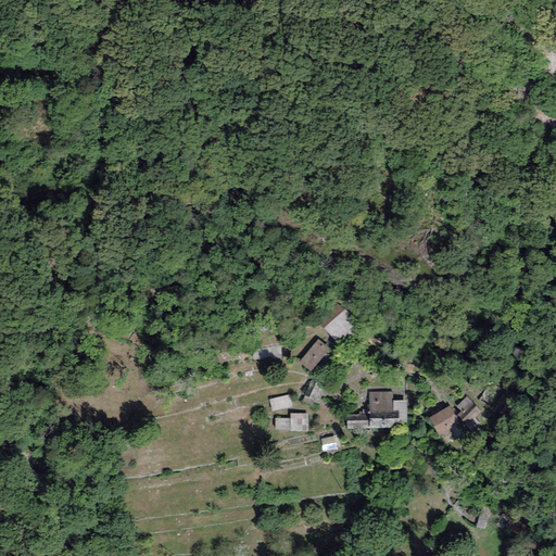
[(340,312),(324,329),(339,342),(354,326),(340,312)]
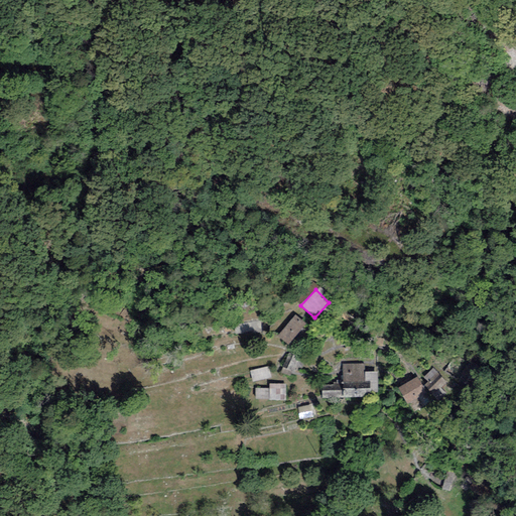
[(304,324),(294,315),(276,337),(288,346),(304,324)]
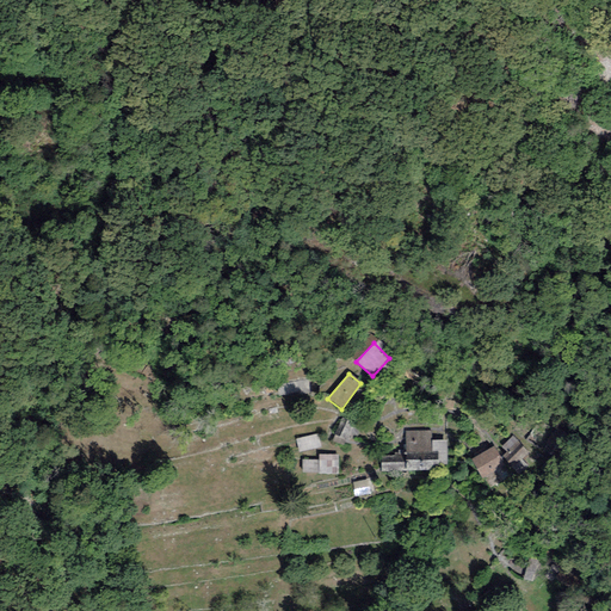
[(340,419),(333,437),(346,442),(353,424),(340,419)]
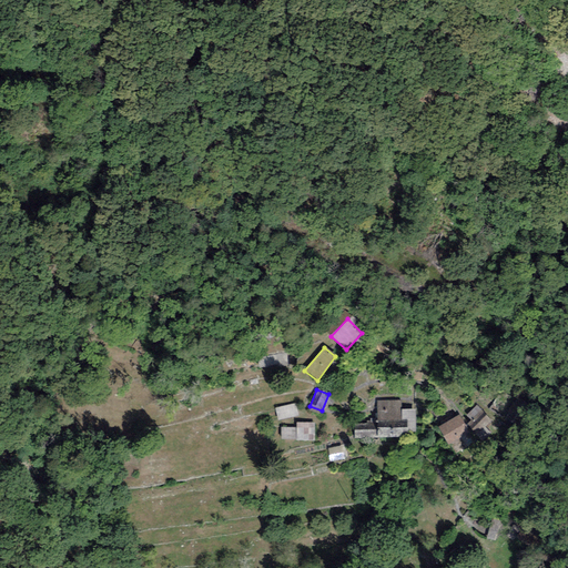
[(402,401),(376,401),(377,424),(354,424),(355,438),(407,437),(407,432),(407,422),(402,422),(402,409),(402,401)]
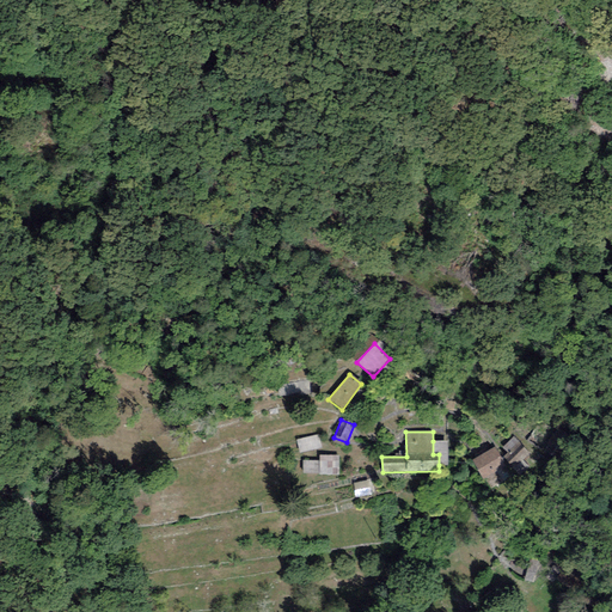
[(318,434),(295,440),(300,453),(322,448),(318,434)]
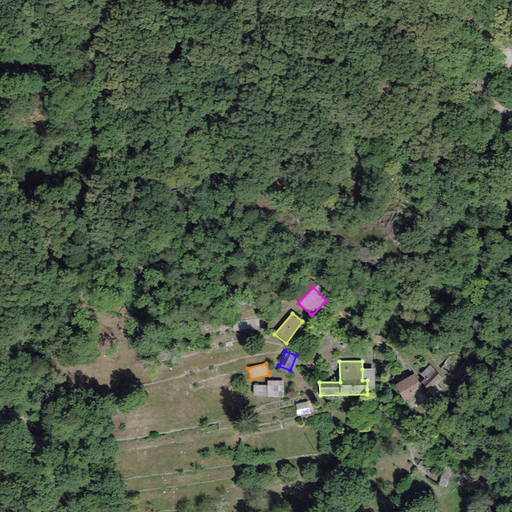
[(472,369),(463,364),(457,374),(465,379),(472,369)]
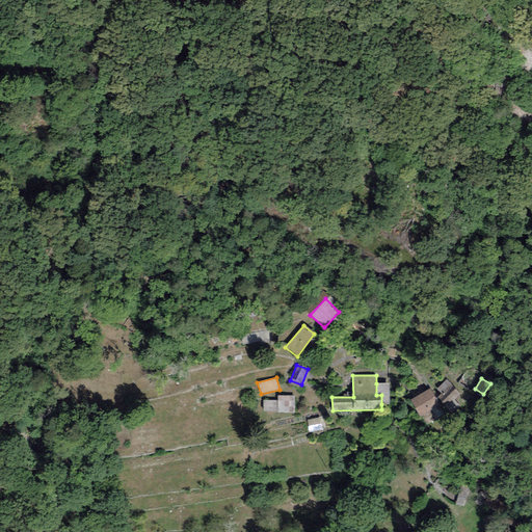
[(446,379),(436,389),(441,394),(437,397),(447,407),(460,394),(446,379)]
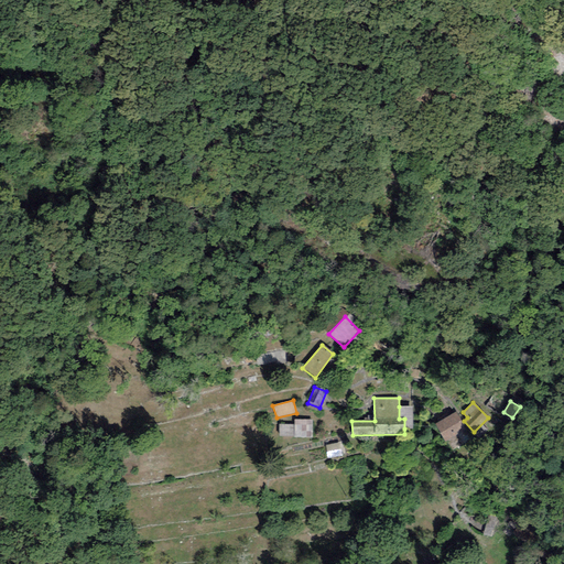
[(412,407),(399,407),(399,419),(404,419),(404,429),(412,429),(412,407)]
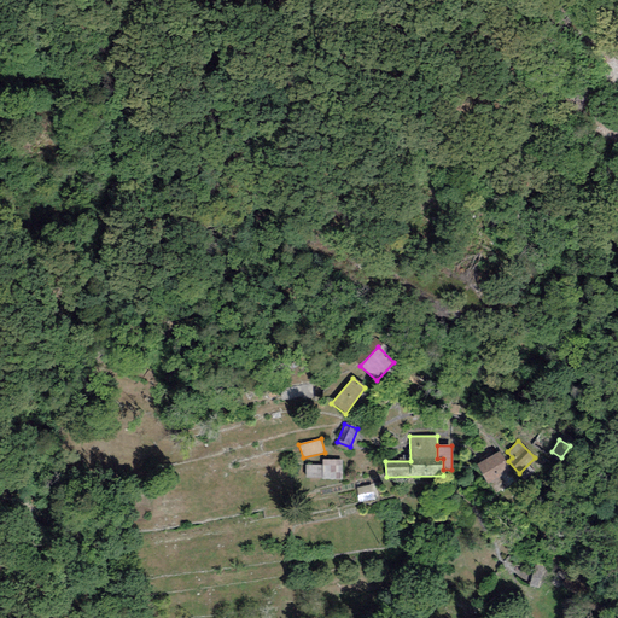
[(500,452),(477,465),(488,484),(511,471),(500,452)]
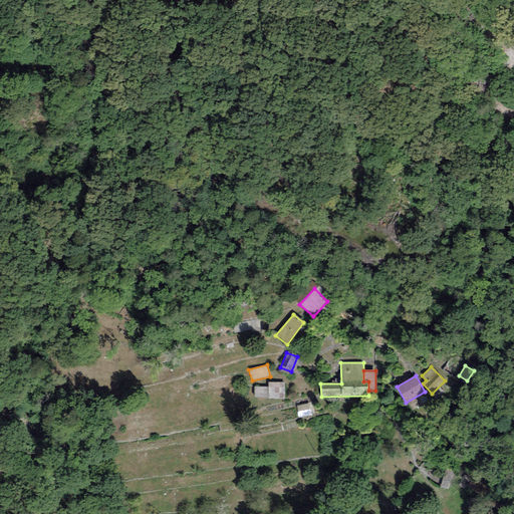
[(254,387),(254,398),(268,399),(284,400),(284,382),(268,382),(268,387),(254,387)]
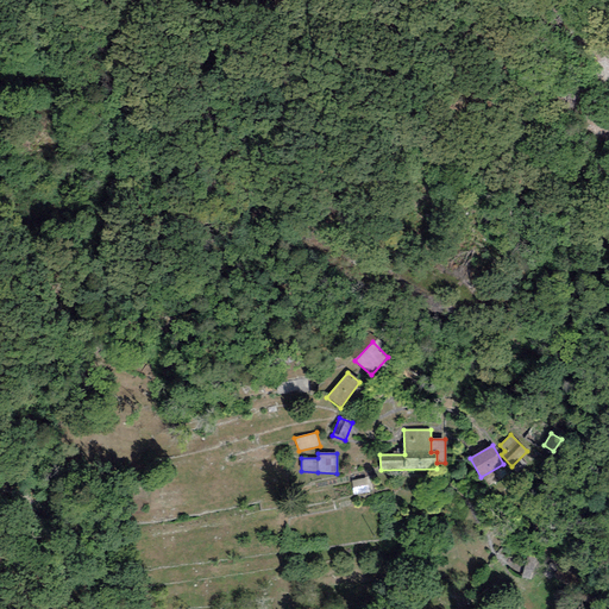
[(369,493),(366,478),(351,481),(353,495),(369,493)]
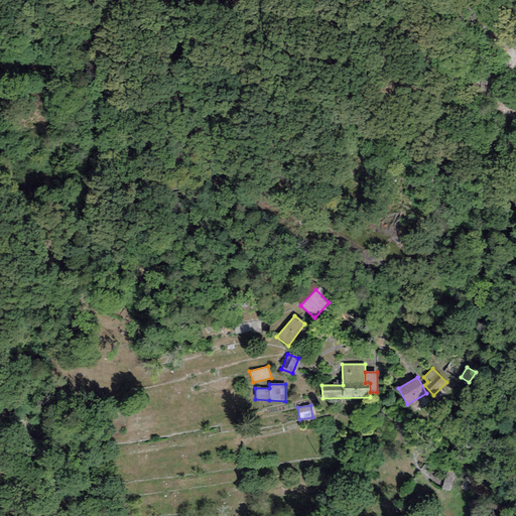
[(456,474),(448,472),(442,489),(449,491),(456,474)]
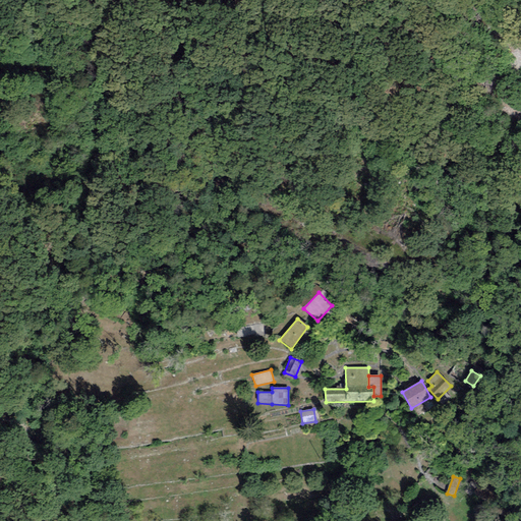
All buildings are outlined.
